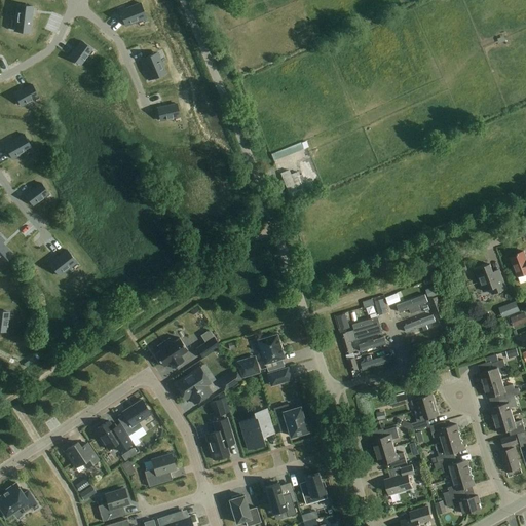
[(125,6),(118,9),(125,27),(146,19),(141,3),(126,9),(125,6)]
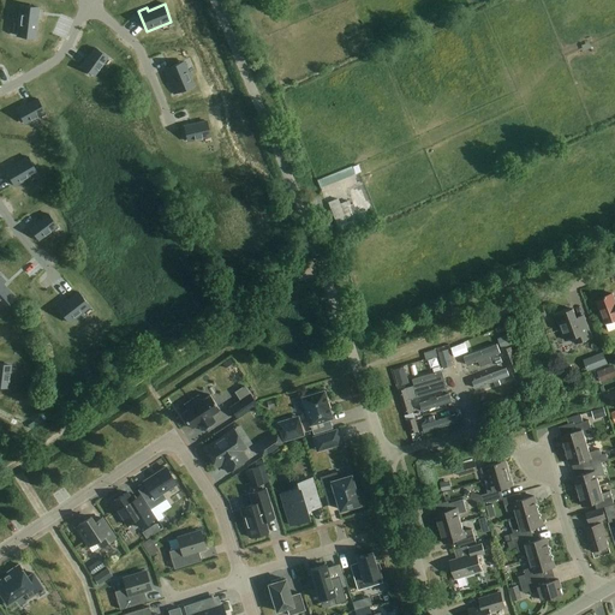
[(21,6),(17,36),(35,39),(39,7),(21,6)]
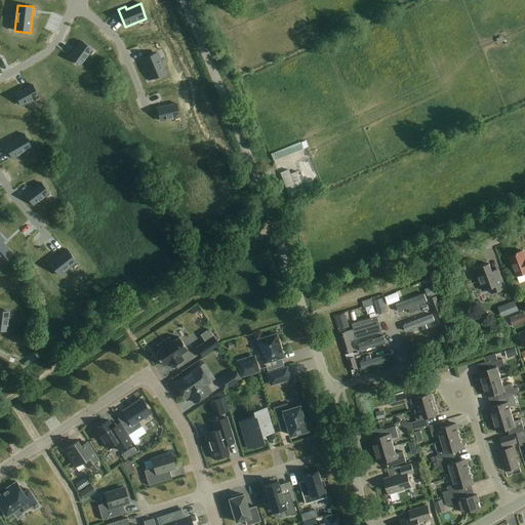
[(79,40),(68,56),(78,64),(90,48),(79,40)]
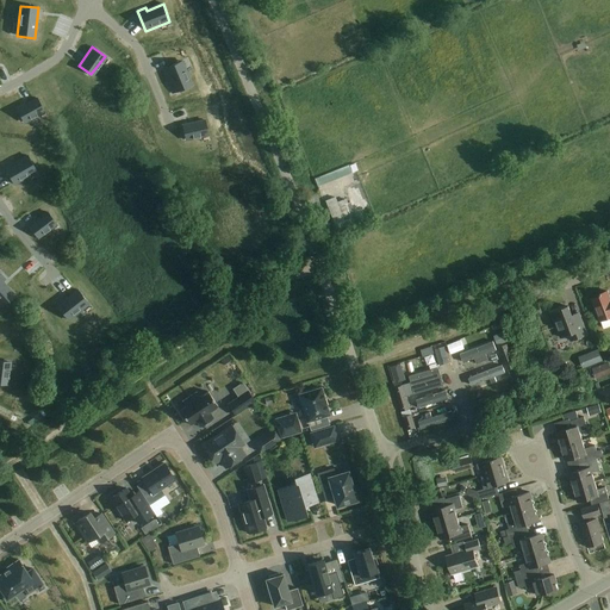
[(178,63),(161,70),(168,87),(165,88),(168,95),(188,87),(178,63)]
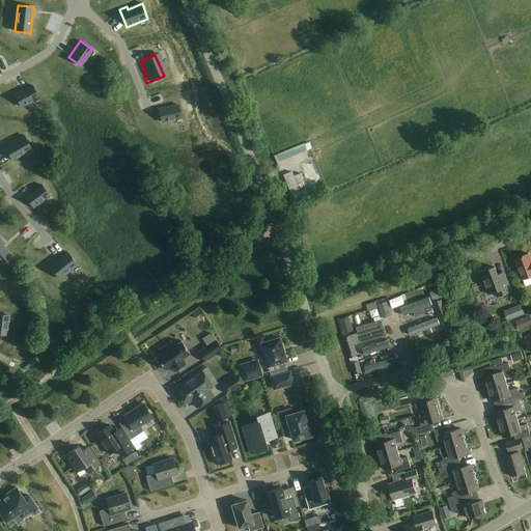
[(31,84),(14,93),(21,105),(37,95),(31,84)]
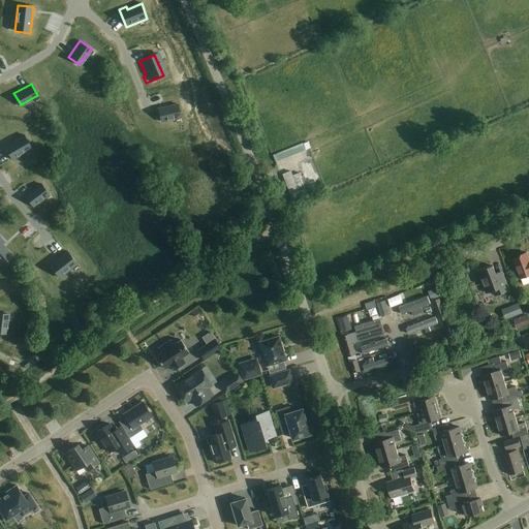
[(177,105),(157,110),(160,122),(180,118),(177,105)]
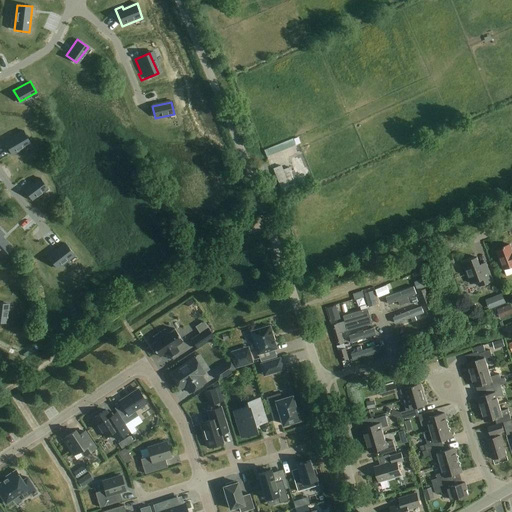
[(9,136),(3,140),(12,155),(31,144),(23,131),(10,139),(9,136)]
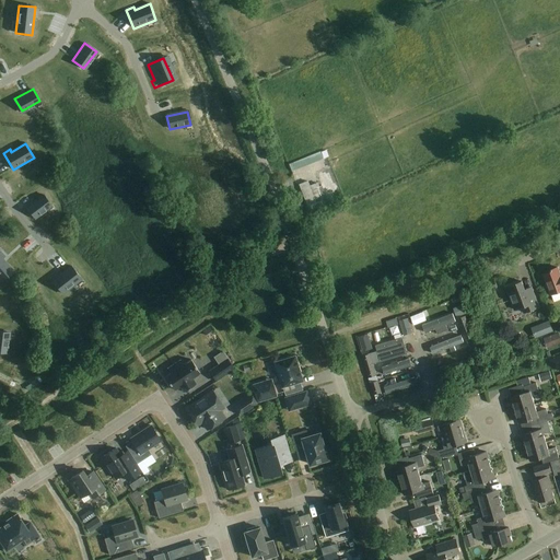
[(292,165),(299,181),(330,167),(325,152),(292,165)]
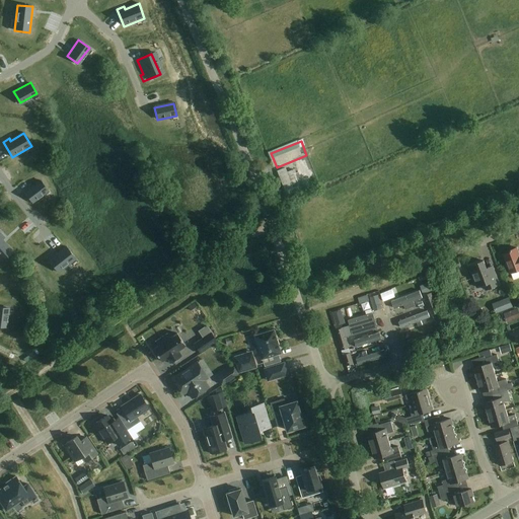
[(281,170),(288,198),(303,194),(297,169),(289,172),(288,168),(281,170)]
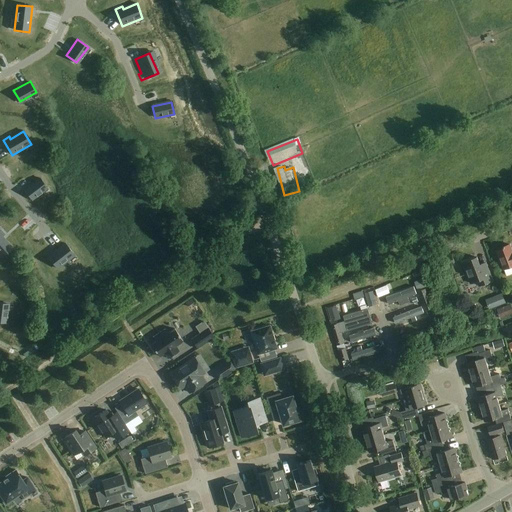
[(40,178),(25,190),(32,200),(48,189),(40,178)]
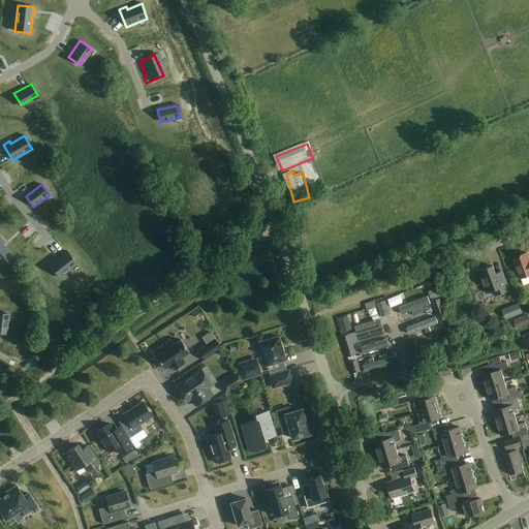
[(1,239),(0,239),(0,262),(2,266),(13,256),(2,245),(4,243),(1,239)]
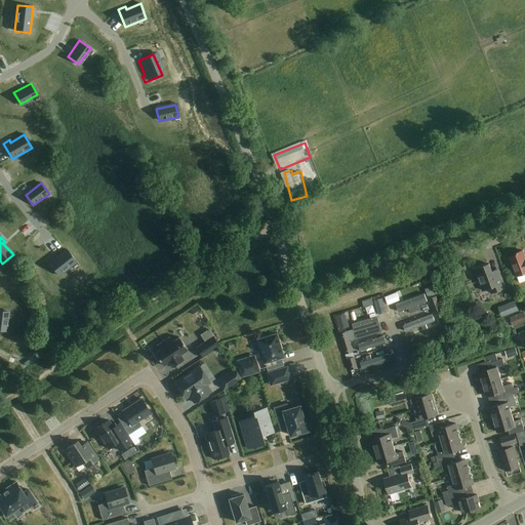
[(53,257),(47,261),(59,276),(77,261),(67,249),(54,259),(53,257)]
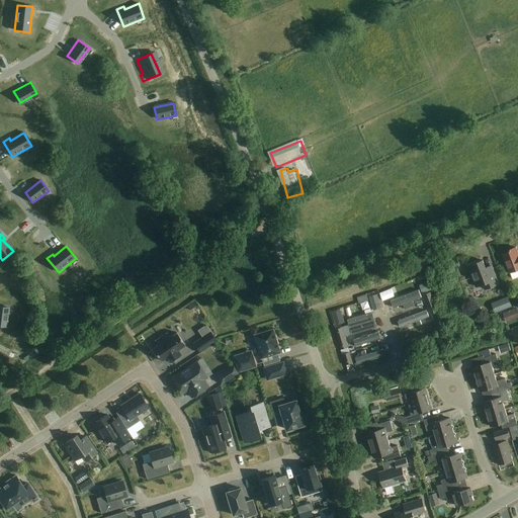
[(517,252),(516,248),(509,250),(510,251),(503,254),(511,273),(517,269),(517,252)]
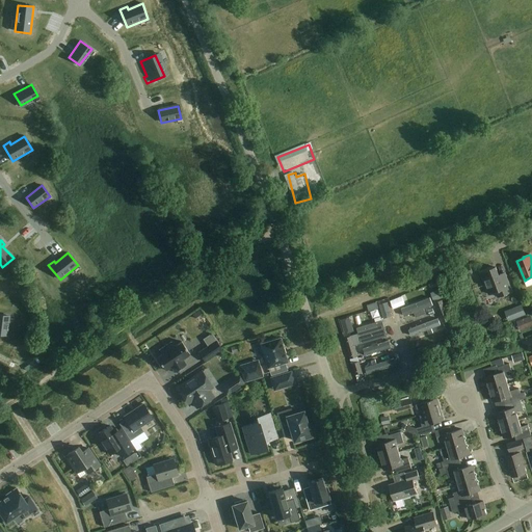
[(505,273),(499,275),(496,268),(481,273),(489,295),(496,292),(498,297),(512,292),(505,273)]
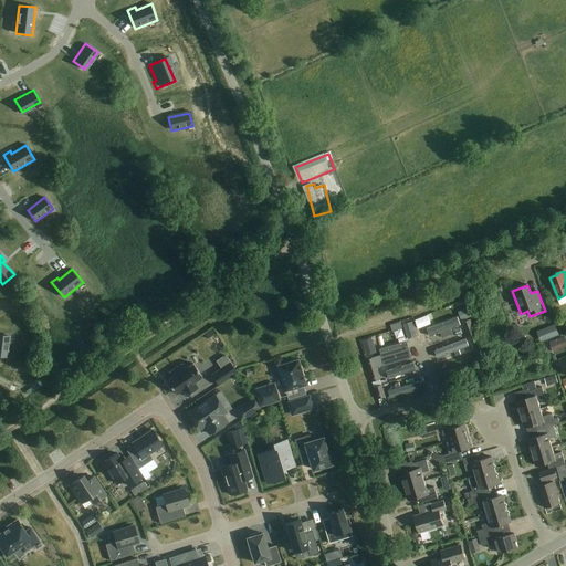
[(459,318),(429,329),(431,336),(461,325),(459,318)]
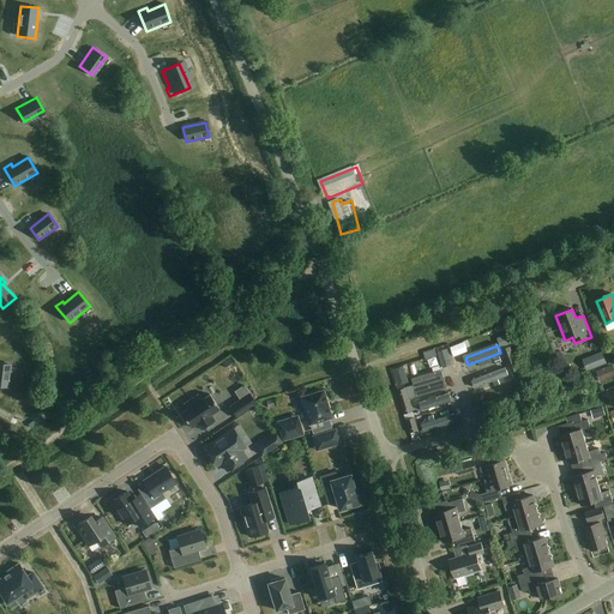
[(517,363),(511,347),(503,350),(511,373),(519,369),(517,363)]
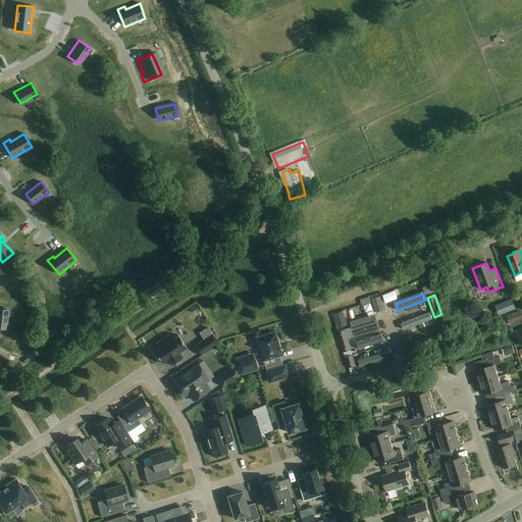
[(384,311),(380,298),(372,300),(376,313),(384,311)]
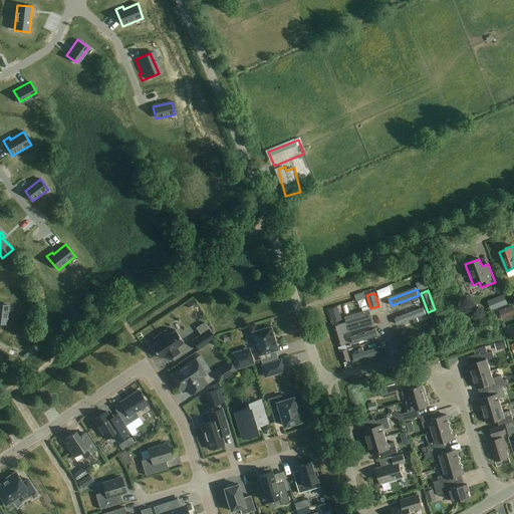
[(505,295),(497,298),(501,308),(509,305),(505,295)]
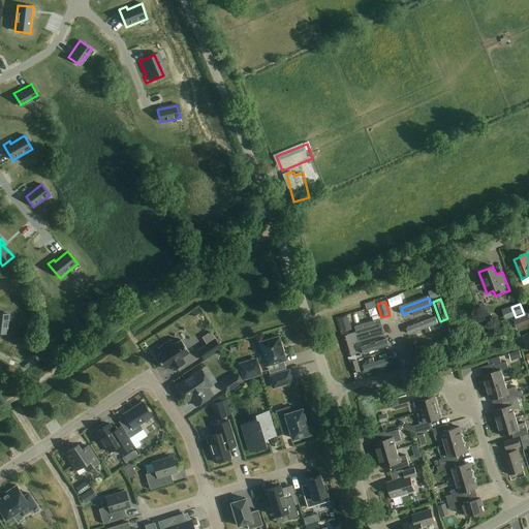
[(0,312),(0,333),(6,334),(9,314),(0,312)]
